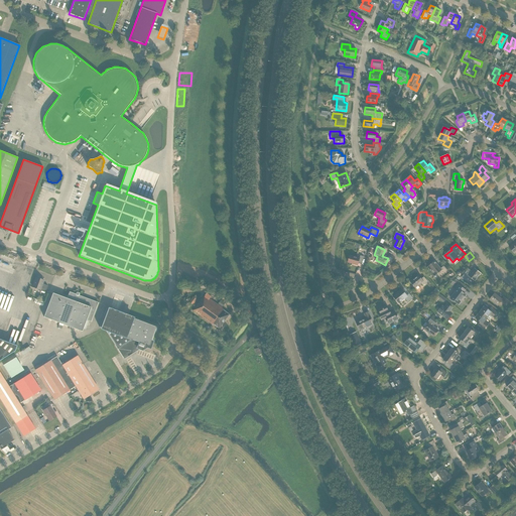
[(360,258),(350,255),(348,262),(358,265),(358,263),(362,264),(364,257),(360,256),(360,258)]
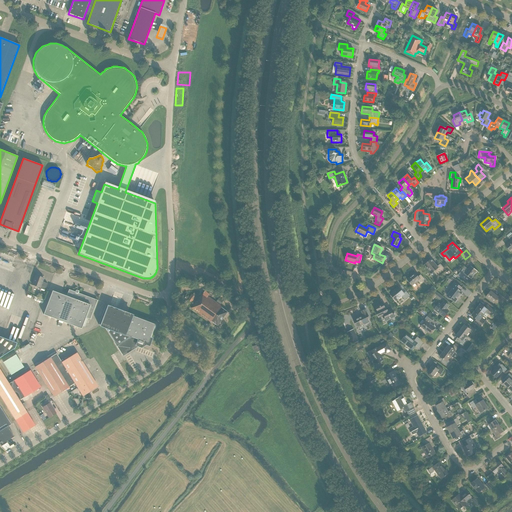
[(437,267),(431,260),(425,265),(425,264),(423,266),(425,269),(428,268),(429,270),(427,272),(430,275),(435,271),(438,275),(445,270),(440,264),(437,267)]
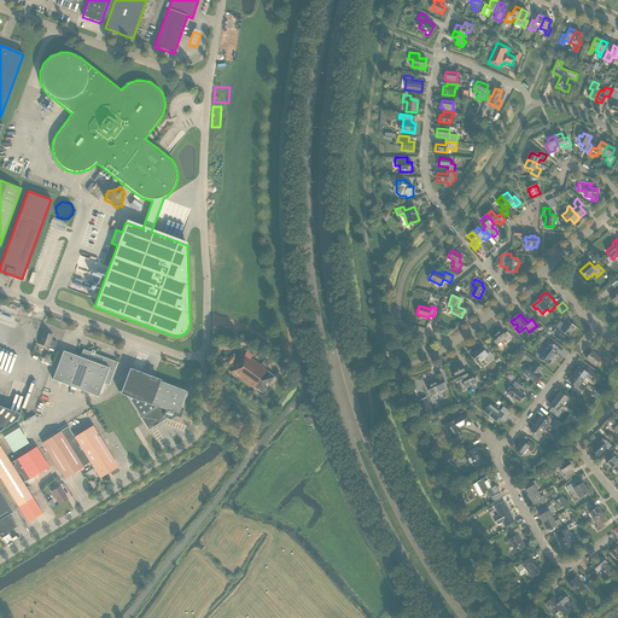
[(576,327),(567,321),(565,325),(560,322),(553,332),(558,337),(561,331),(569,337),(576,327)]
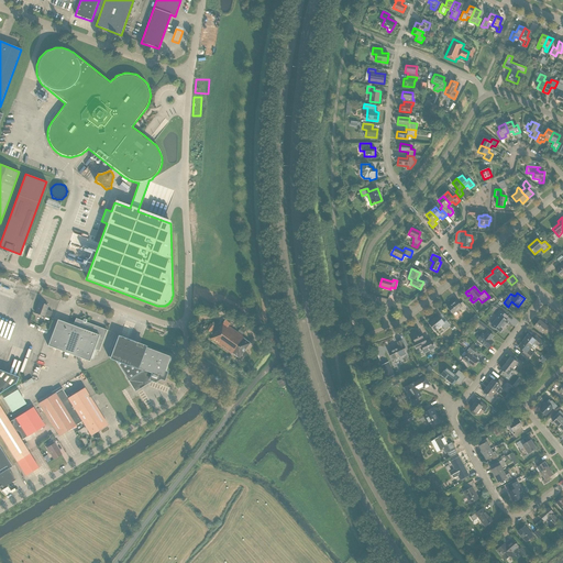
[(460,305),(456,300),(448,307),(453,313),(460,309),(462,311),(466,307),(463,302),(460,305)]
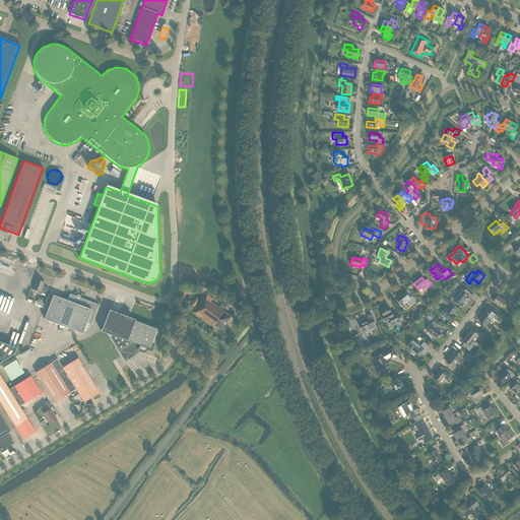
[(45,287),(43,286),(44,282),(37,279),(33,289),(41,293),(40,293),(46,295),(48,288),(45,286),(45,287)]
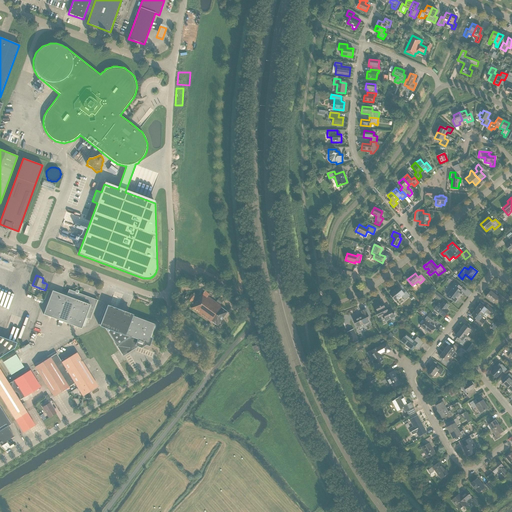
[(455,302),(462,293),(459,291),(461,288),(454,282),(451,287),(453,288),(447,296),(455,302)]
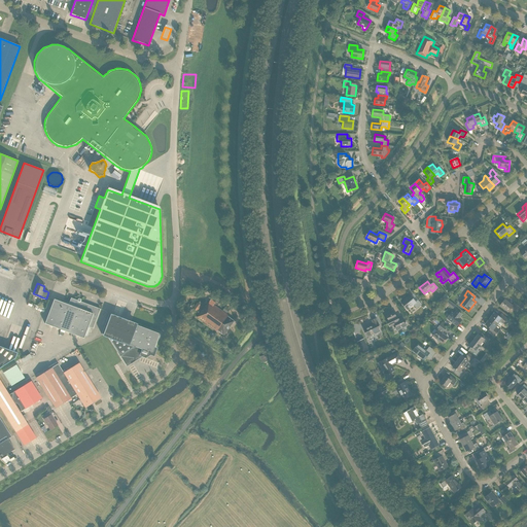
[(416,302),(410,295),(401,303),(408,310),(413,305),(417,309),(422,305),(418,300),(416,302)]
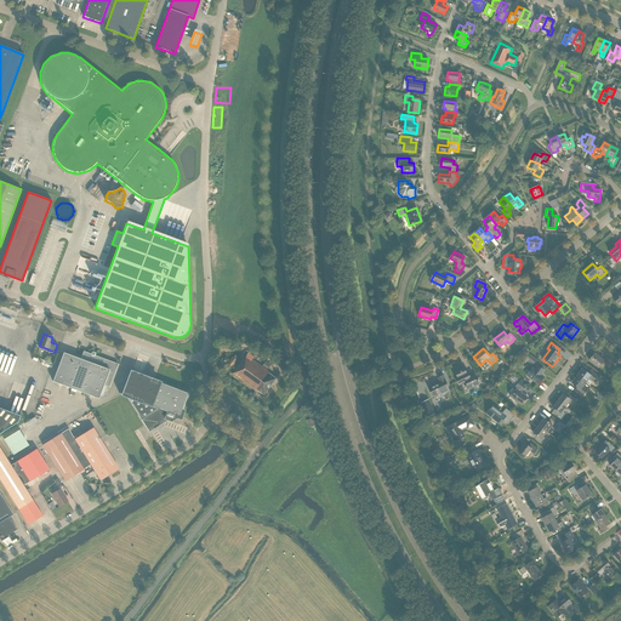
[(90,353),(84,351),(80,359),(63,352),(52,381),(98,399),(103,385),(109,387),(118,364),(95,355),(95,354),(92,353),(91,354),(90,353)]
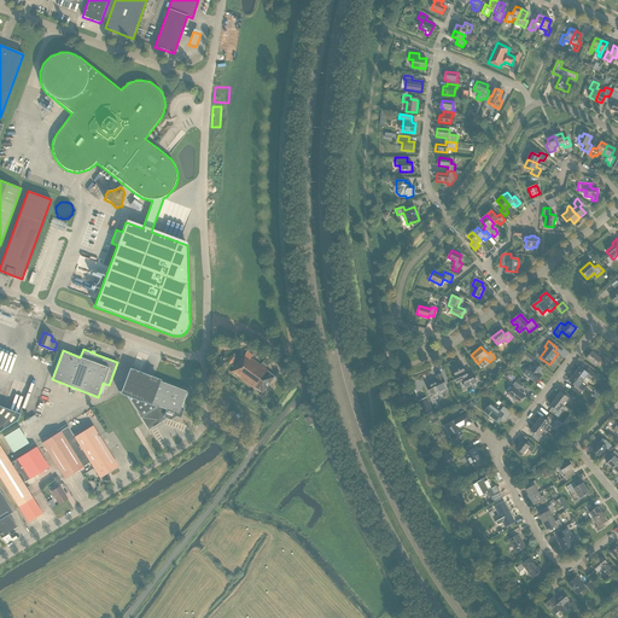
[(268,369),(251,357),(252,355),(248,351),(243,359),(242,359),(231,372),(255,389),(256,388),(263,394),(275,377),(268,371),(268,369)]
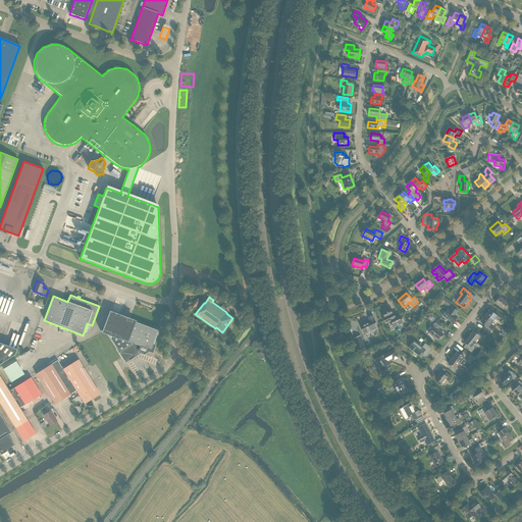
[(508,303),(500,297),(496,303),(504,309),(507,305),(512,308),(515,304),(509,300),(508,303)]
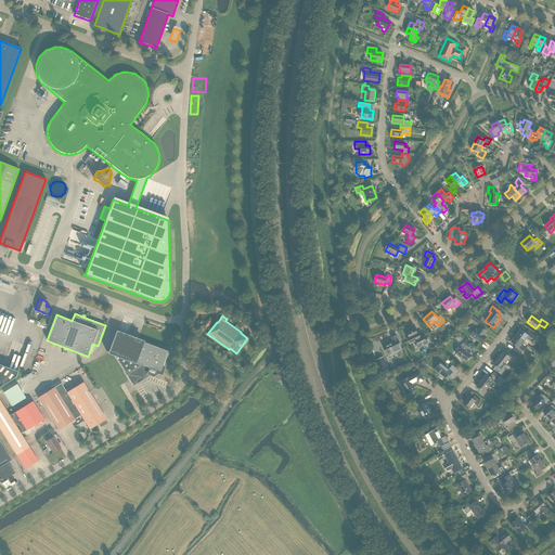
[(417,334),(414,326),(405,331),(409,338),(408,338),(410,344),(414,341),(417,349),(429,344),(426,338),(425,339),(423,334),(420,336),(418,333),(417,334)]
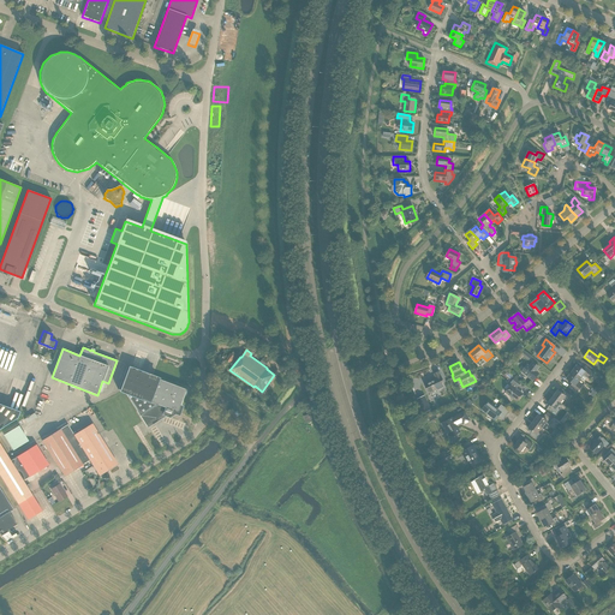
[(539,368),(532,363),(530,366),(527,365),(521,372),(533,381),(538,374),(536,371),(539,368)]
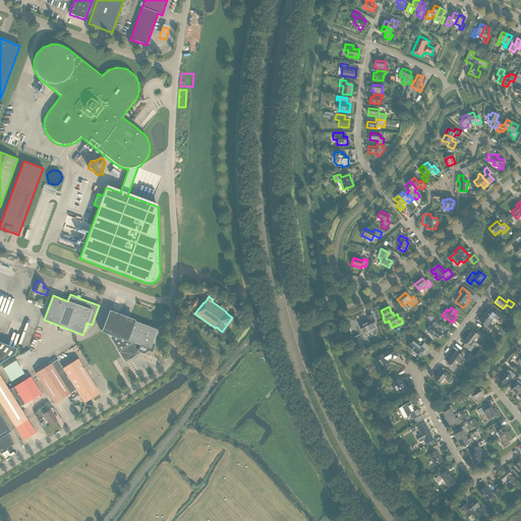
[(484,315),(491,321),(495,324),(498,320),(498,321),(502,315),(496,310),(494,313),(488,309),(484,315)]
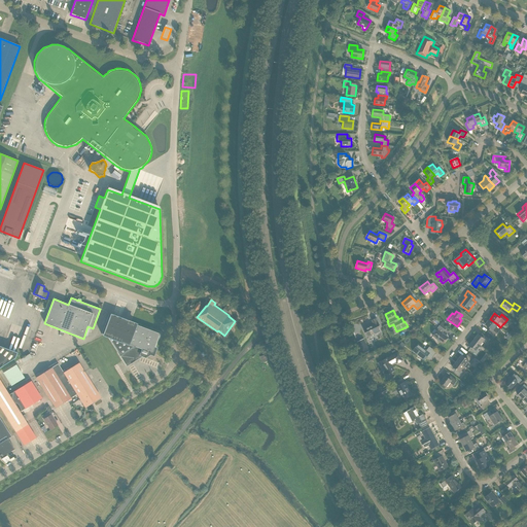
[(126,321),(112,316),(109,315),(101,335),(107,337),(126,365),(141,355),(143,350),(147,351),(152,353),(160,334),(150,330),(150,329),(126,321)]
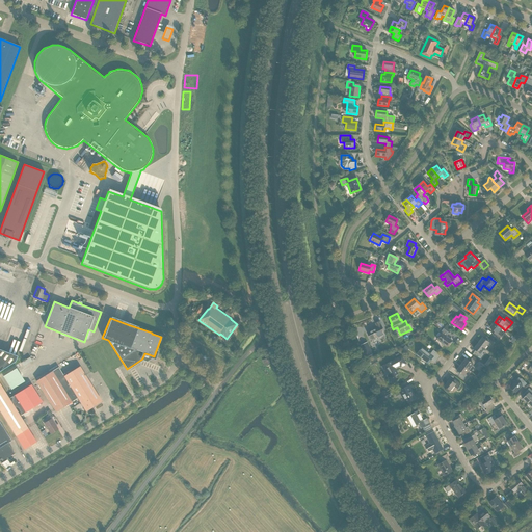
[(378,338),(384,335),(382,331),(384,330),(379,321),(375,323),(377,327),(367,333),(371,340),(378,337),(378,338)]
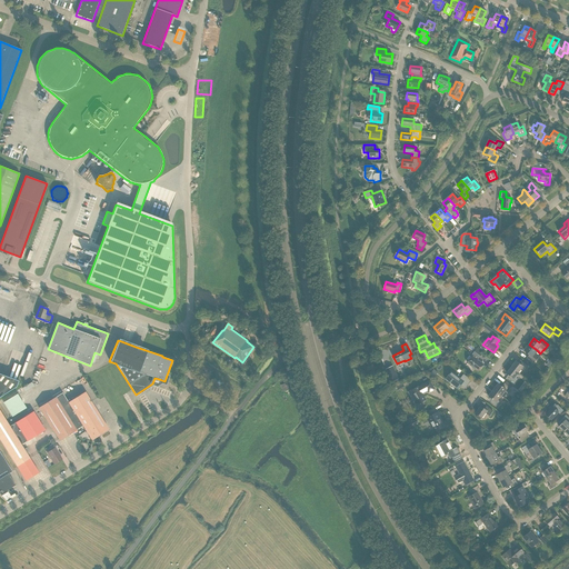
[(533,353),(537,350),(529,345),(525,350),(529,355),(527,357),(533,362),(538,357),(533,353)]
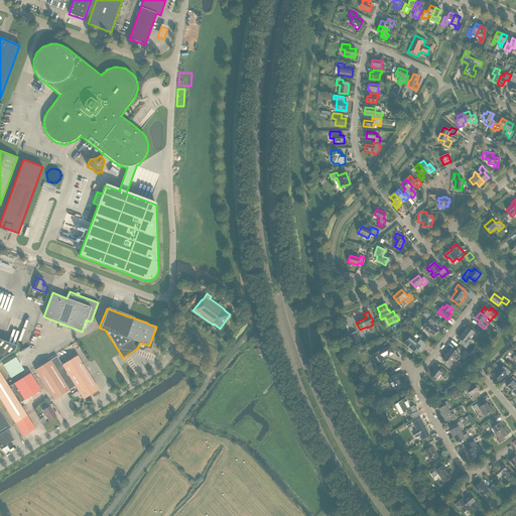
[(433,337),(438,331),(433,327),(435,324),(430,318),(427,321),(428,323),(423,330),(433,337)]
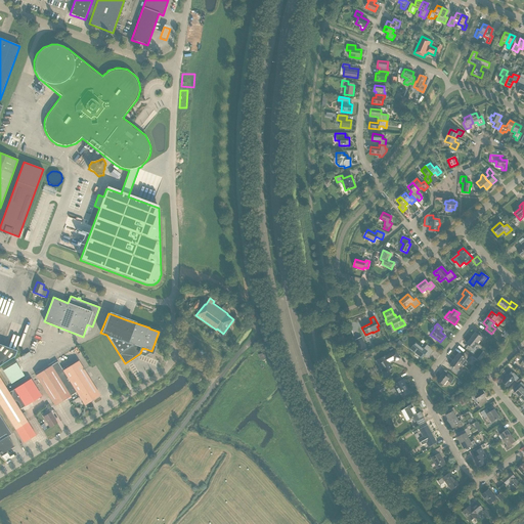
[(471,338),(477,343),(481,339),(483,341),(486,337),(479,332),(477,334),(475,333),(471,338)]
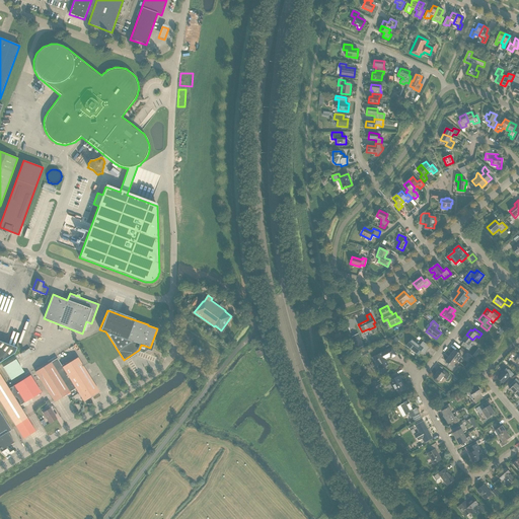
[(364,346),(358,334),(352,337),(358,349),(364,346)]
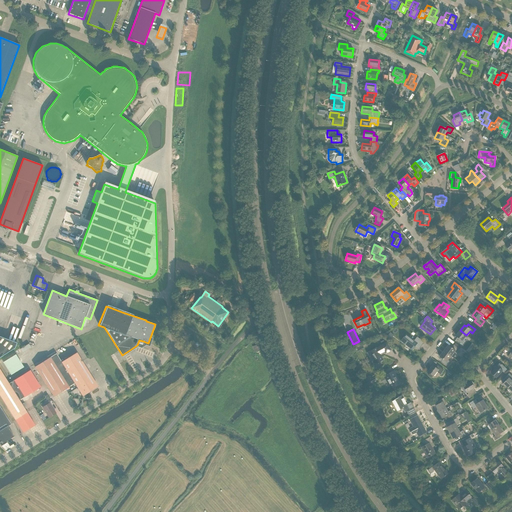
[(463,339),(466,335),(460,330),(456,336),(458,337),(456,340),(462,345),(465,341),(463,339)]
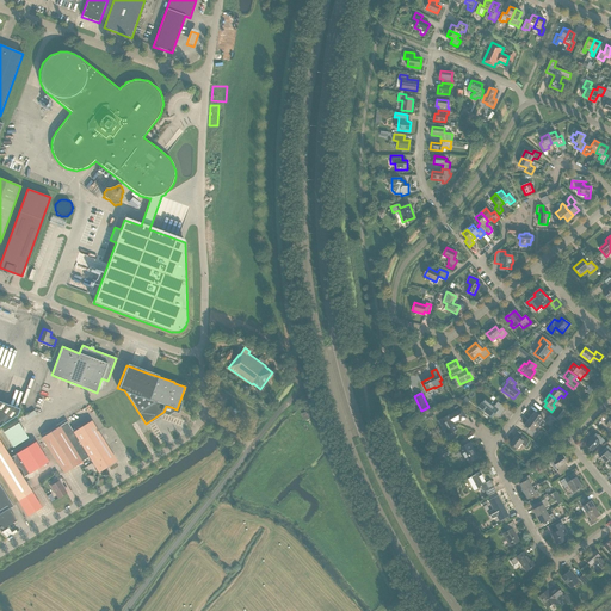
[(494,407),(485,399),(479,407),(492,418),(495,413),(500,417),(506,408),(498,402),(494,407)]
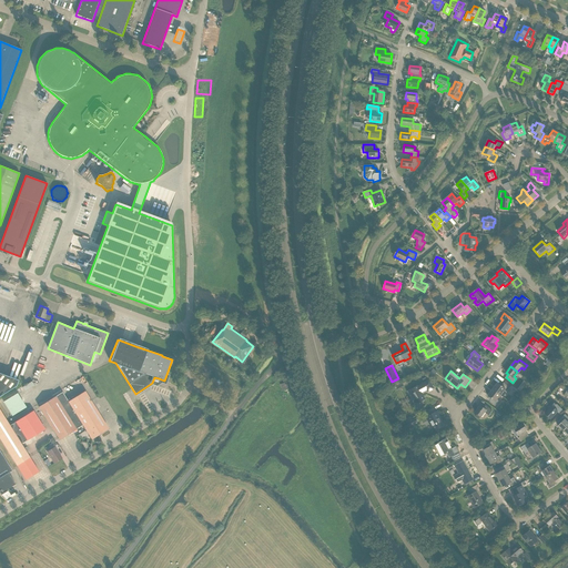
[(0,396),(17,386),(19,381),(0,373),(0,396)]
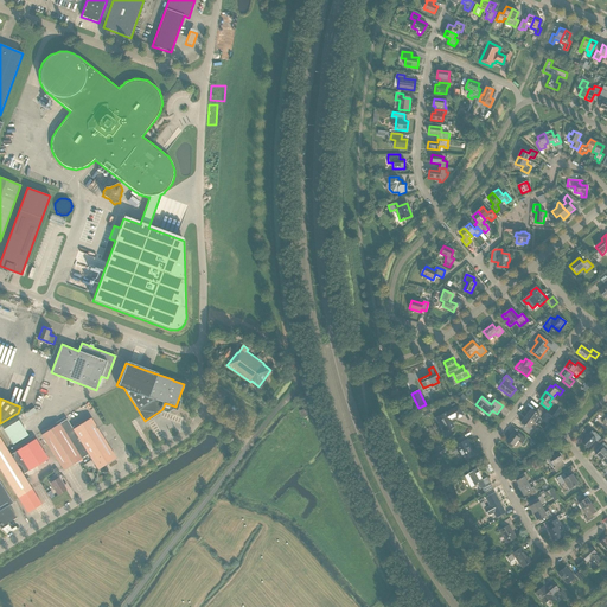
[(464,416),(459,407),(447,413),(446,413),(439,416),(435,419),(438,423),(441,421),(447,432),(454,427),(451,420),(459,415),(460,417),(464,416)]
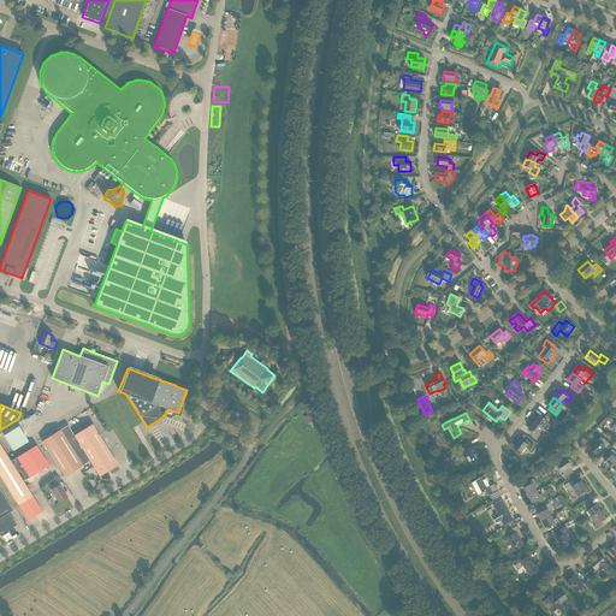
[(534,422),(543,428),(546,424),(549,426),(554,421),(546,415),(544,419),(539,415),(534,422)]
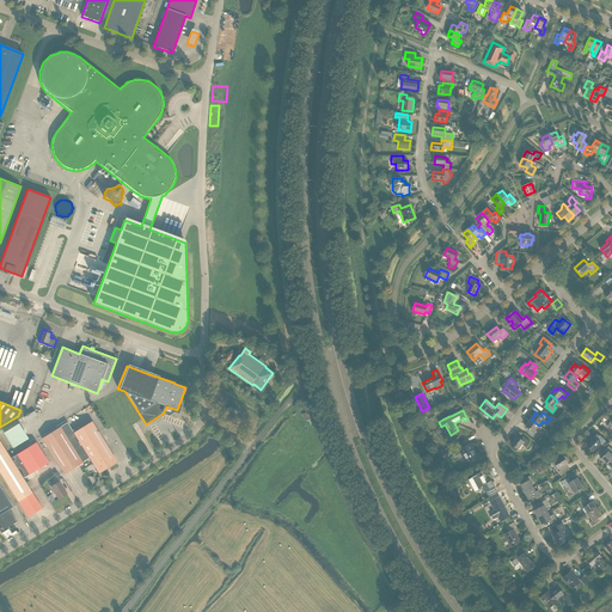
[(536,430),(539,426),(531,420),(526,426),(530,429),(527,433),(534,438),(538,433),(536,430)]
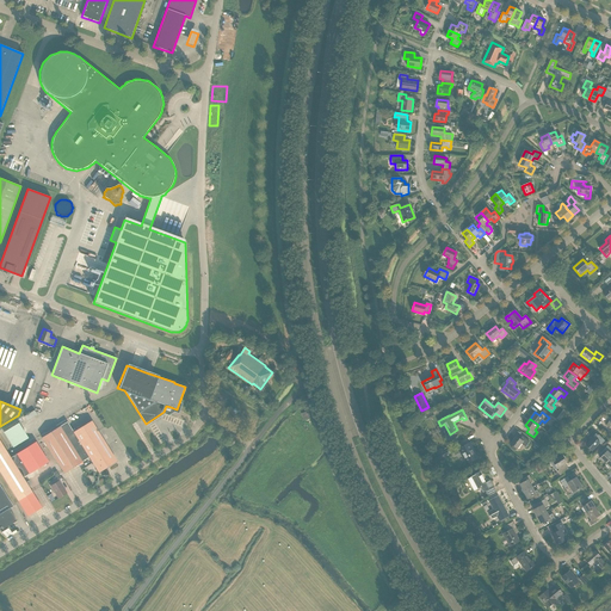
[(65,424),(86,460),(90,457),(99,473),(106,468),(105,467),(116,460),(92,421),(73,432),(67,423),(65,424)]
